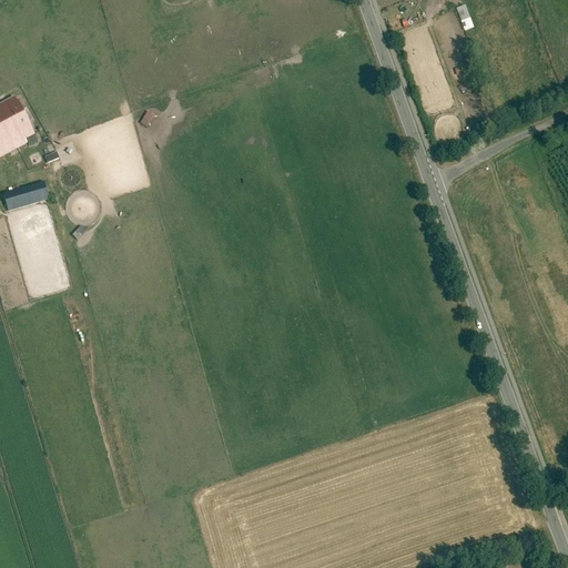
[(0,102),(0,154),(37,137),(16,95),(0,102)]
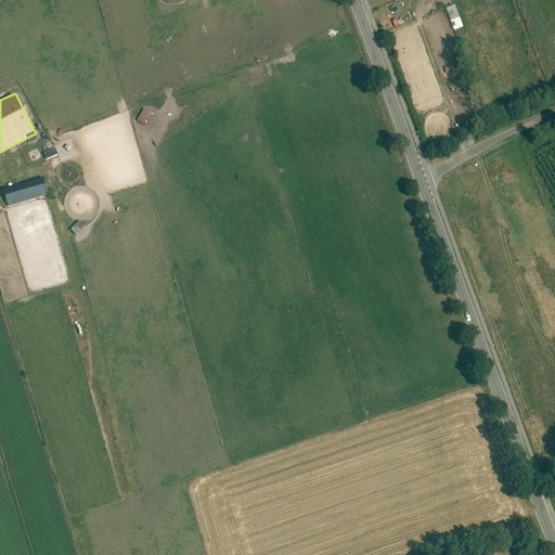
[(137,121),(144,126),(152,114),(143,110),(137,121)]
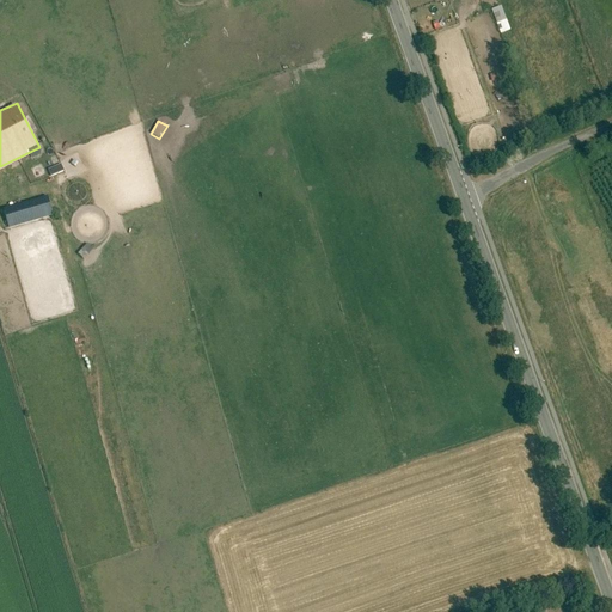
[(2,202),(10,225),(59,209),(53,188),(2,202)]
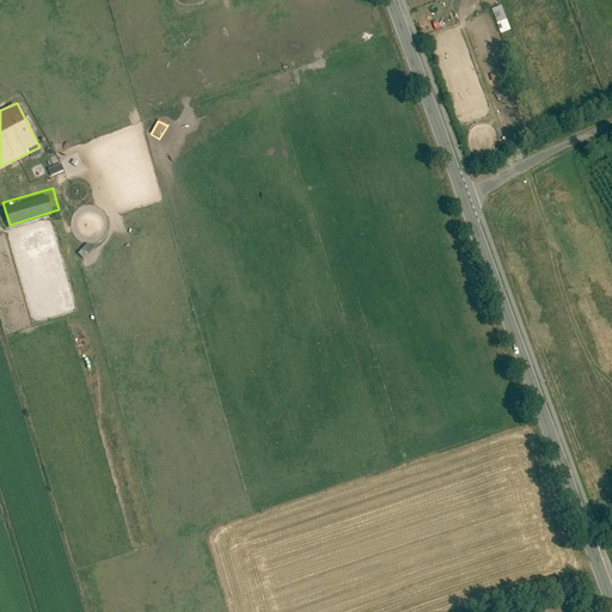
[(85,257),(92,249),(86,244),(79,252),(85,257)]
